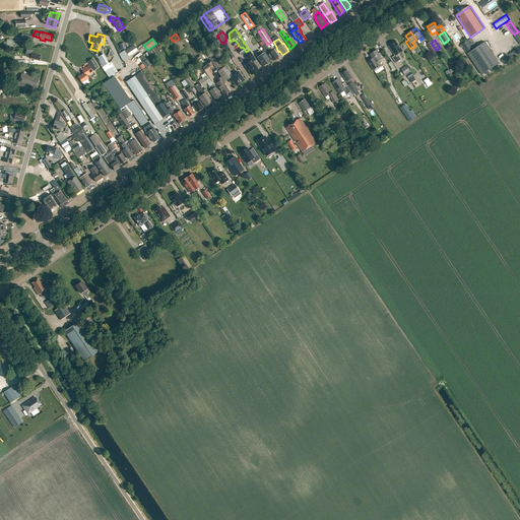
[(395,56),(402,52),(403,51),(400,48),(396,41),(389,46),(395,56)]
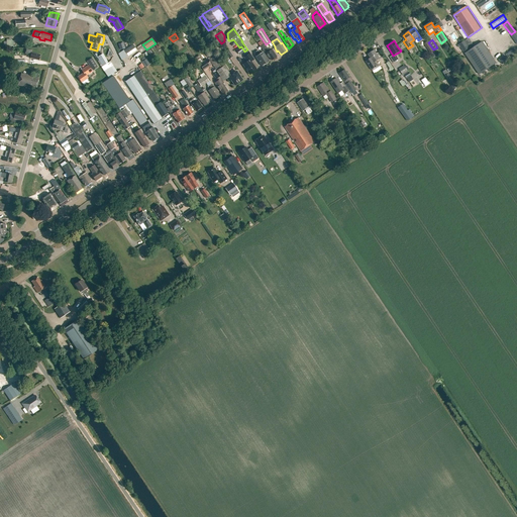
[(463,52),(470,47),(464,40),(458,44),(463,52)]
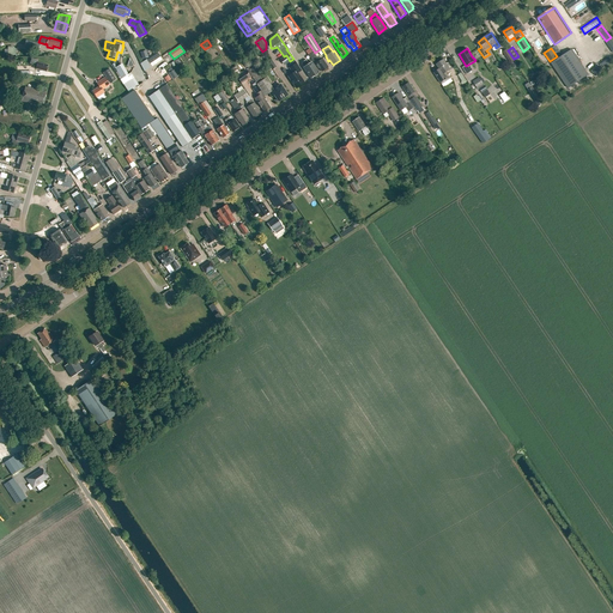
[(514,59),(508,50),(508,49),(503,52),(511,62),(515,60),(514,59)]
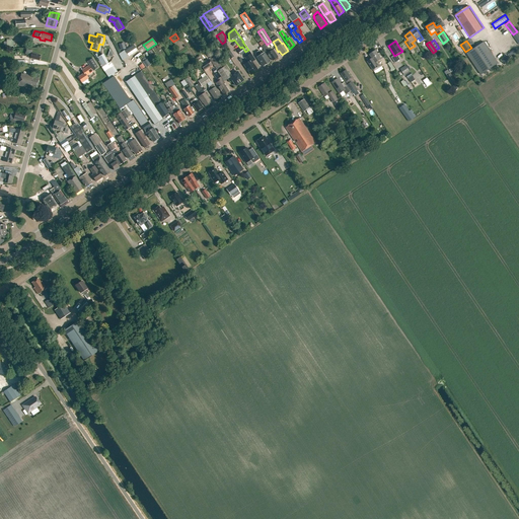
[(482,74),(499,63),(485,42),(467,53),(482,74)]
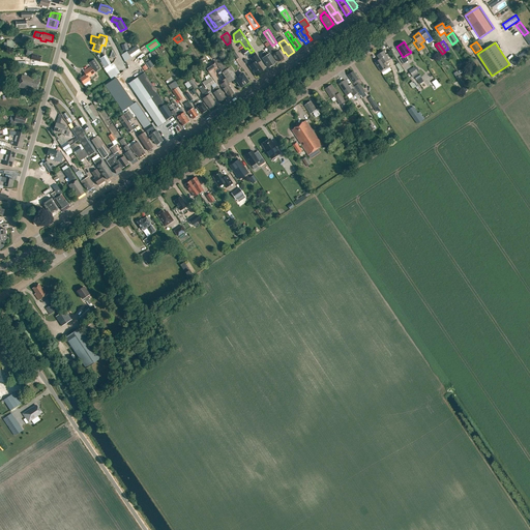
[(275,49),(274,50),(271,45),(266,48),(270,53),(270,52),(272,55),(275,59),(276,59),(278,62),(284,58),(278,51),(277,52),(275,49)]
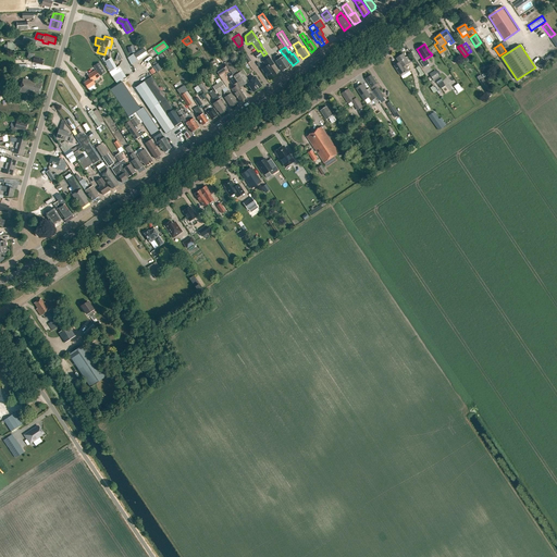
[(144,48),(134,54),(136,58),(138,61),(147,54),(146,52),(146,51),(144,48)]
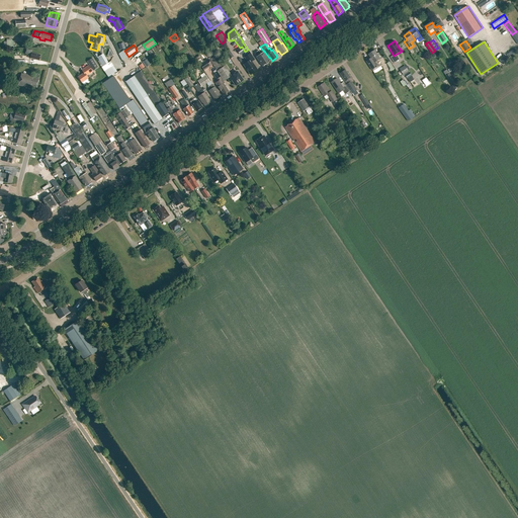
[(39,61),(40,55),(31,53),(32,51),(26,49),(25,54),(31,56),(30,58),(39,61)]
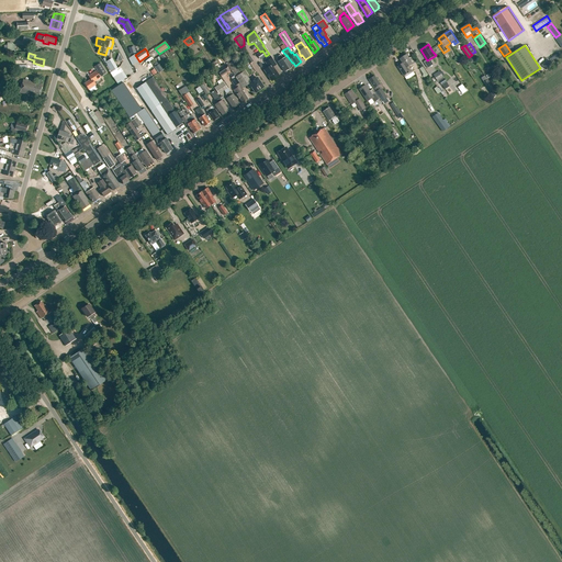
[(283,58),(280,55),(276,58),(279,62),(278,62),(279,63),(278,64),(280,66),(281,66),(284,71),(292,67),(285,57),(283,58)]
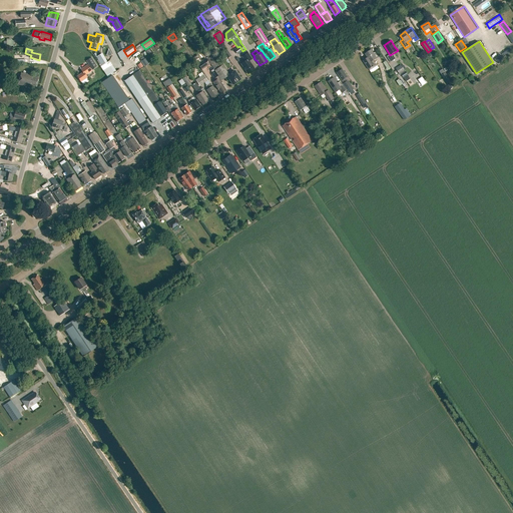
[(368,58),(367,58),(363,61),(365,63),(369,69),(377,65),(374,60),(377,58),(371,50),(366,54),(368,58)]
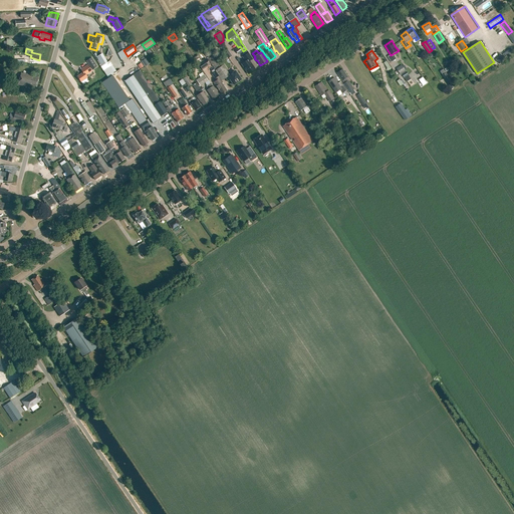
[(96,57),(101,65),(100,66),(103,70),(112,64),(109,60),(107,62),(102,53),(96,57)]
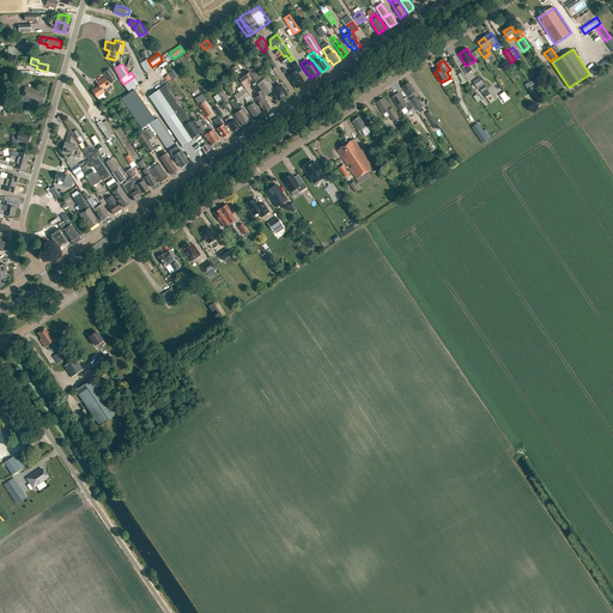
[(296,89),(304,83),(297,72),(301,70),(296,64),(289,68),(292,73),(287,77),(296,89)]
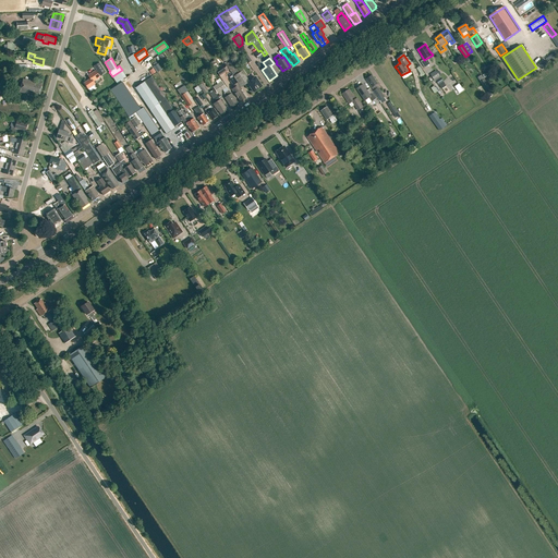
[(249,82),(242,71),(241,71),(233,59),(226,64),(234,76),(233,76),(241,87),(245,85),(246,87),(249,86),(253,93),(258,89),(262,86),(257,80),(257,81),(255,77),(249,82)]
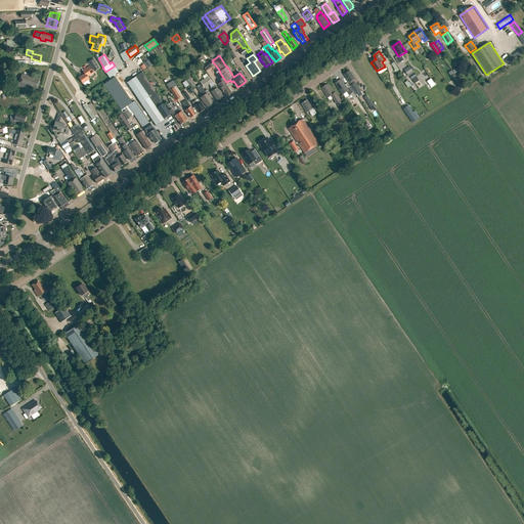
[(94,71),(99,68),(93,58),(88,61),(94,71)]
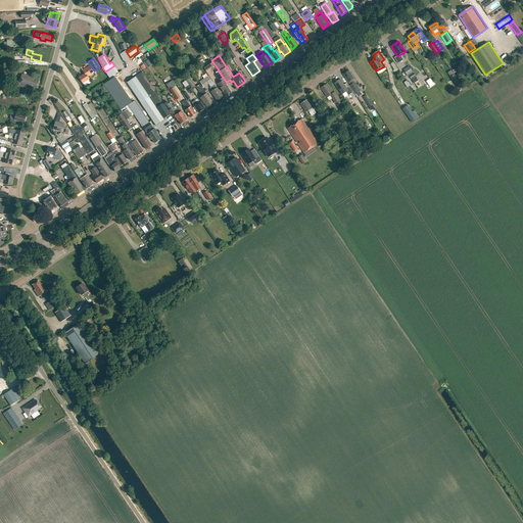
[(206,70),(214,65),(209,59),(201,64),(206,70)]
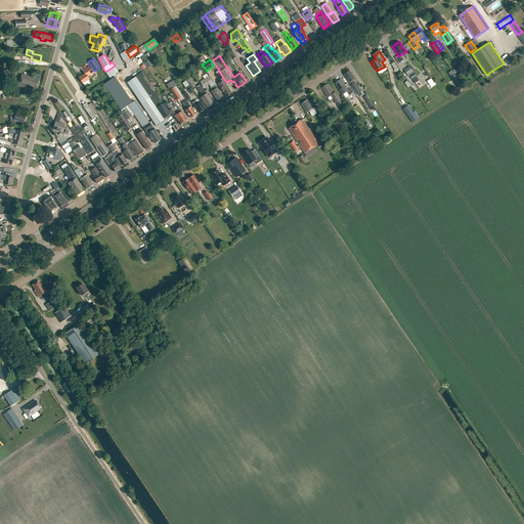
[(409,66),(404,70),(408,75),(409,75),(416,84),(420,81),(413,72),(409,66)]
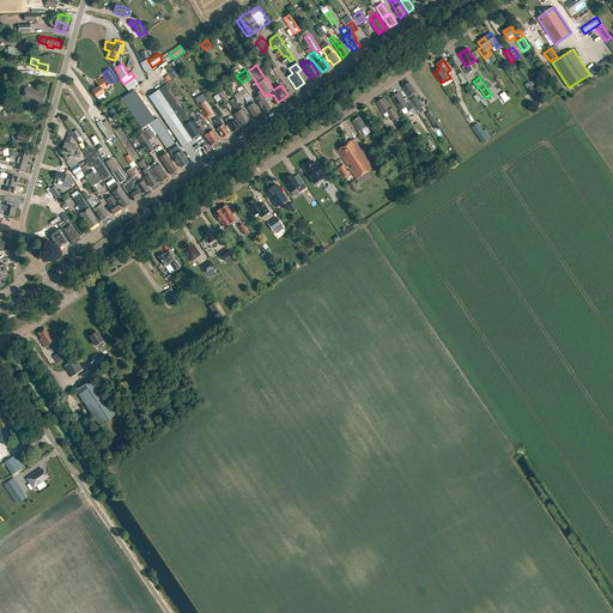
[(101,85),(92,91),(97,98),(104,92),(104,93),(105,92),(104,89),(109,85),(104,78),(98,82),(101,85)]
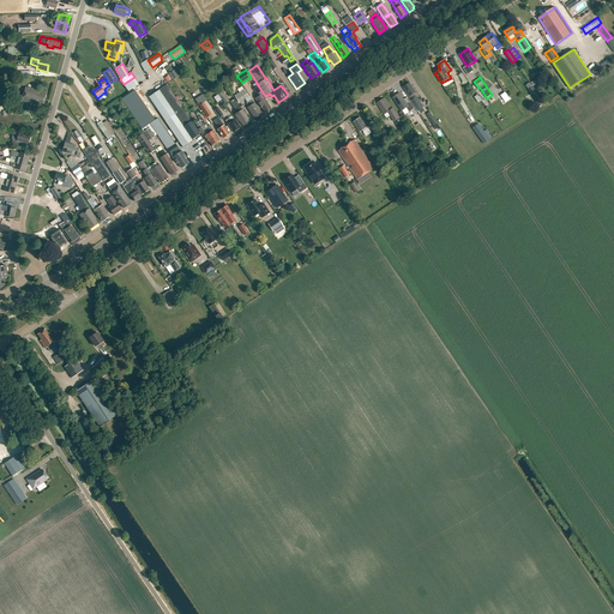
[(416,97),(414,94),(416,92),(410,83),(403,88),(409,97),(410,97),(411,100),(410,101),(417,112),(423,107),(416,97)]
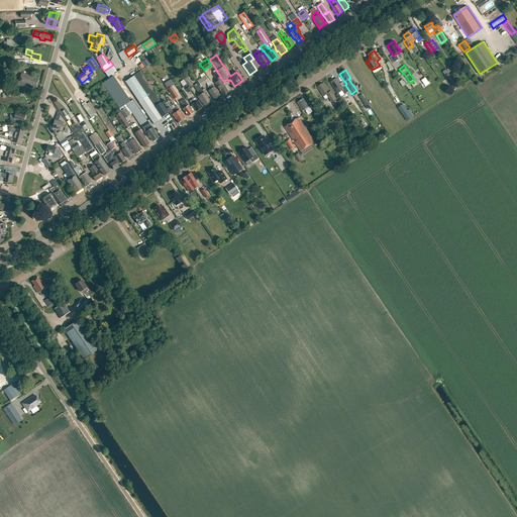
[(163,118),(162,117),(168,112),(140,71),(125,82),(153,124),(163,118)]
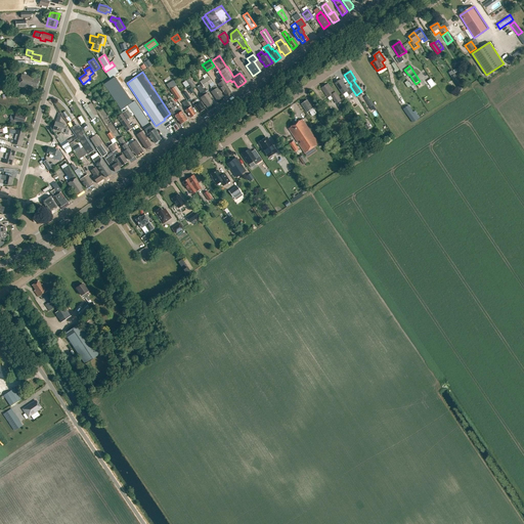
[(205,87),(213,82),(207,74),(203,76),(205,79),(200,82),(205,87)]
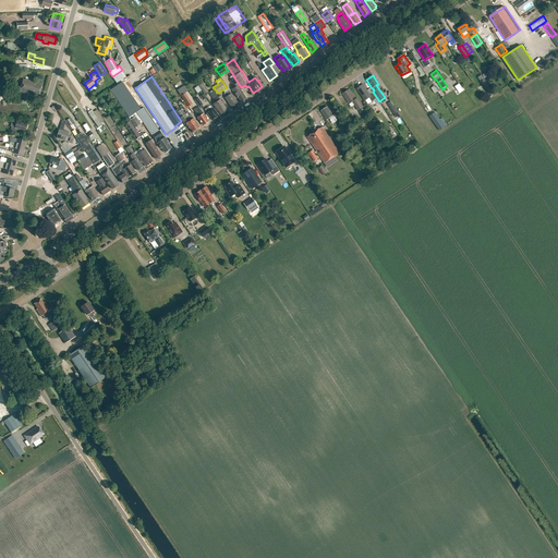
[(38,97),(41,85),(23,80),(20,92),(38,97)]
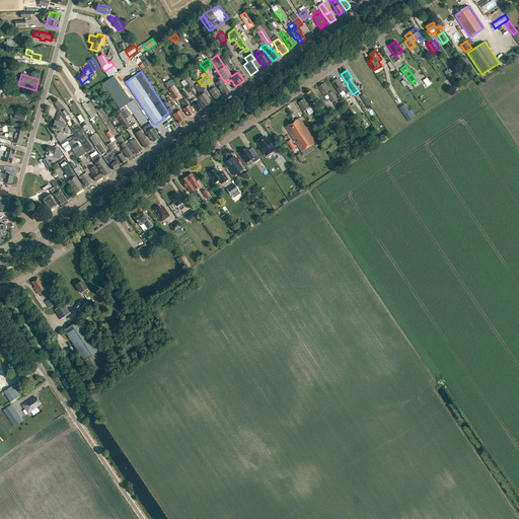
[(194,85),(191,81),(189,77),(184,79),(191,88),(194,85)]
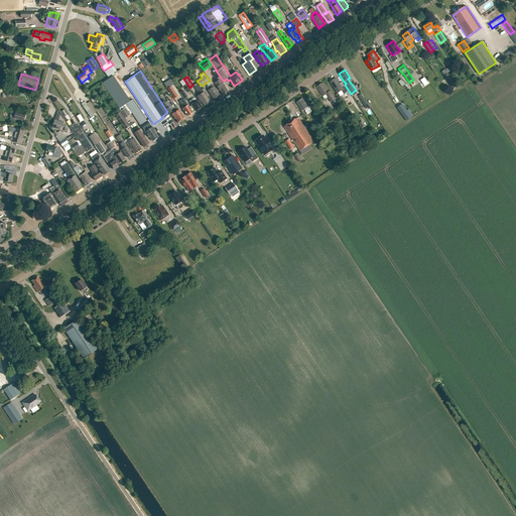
[(227,91),(223,84),(223,83),(220,77),(216,80),(217,81),(215,83),(220,91),(221,90),(223,94),(227,91)]
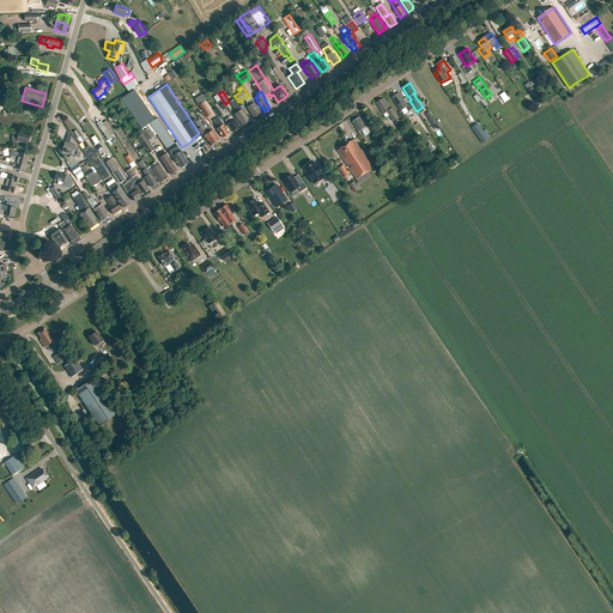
[(539,107),(544,103),(536,92),(532,96),(539,107)]
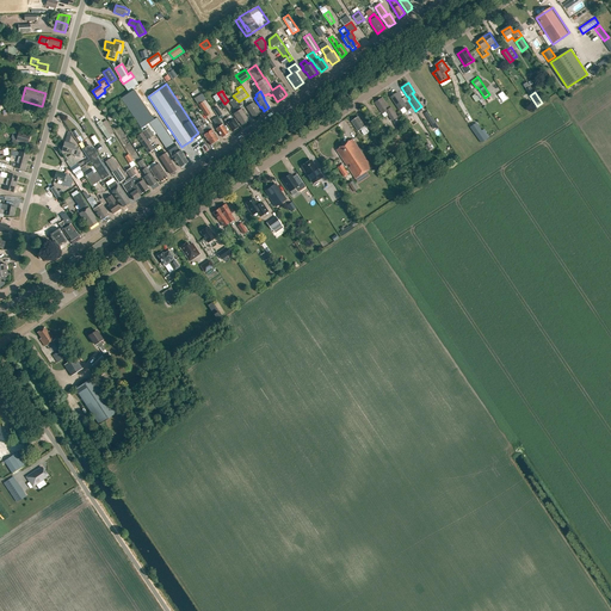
[(408,100),(405,103),(397,93),(392,98),(400,111),(405,107),(407,111),(413,107),(408,100)]
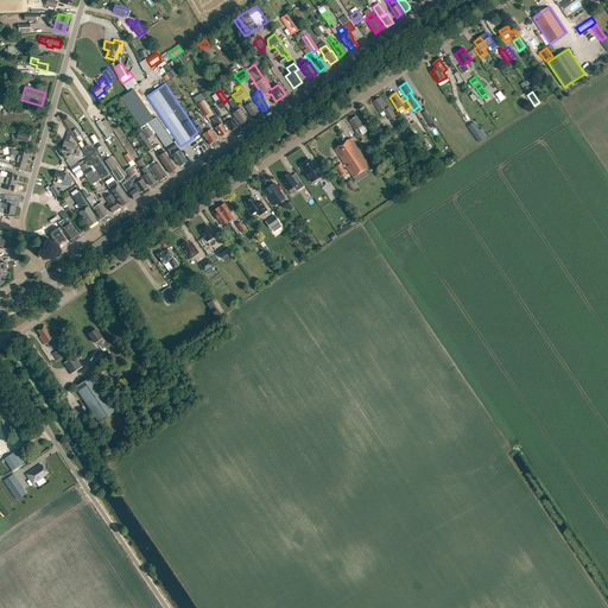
[(460,107),(469,100),(463,93),(455,100),(460,107)]
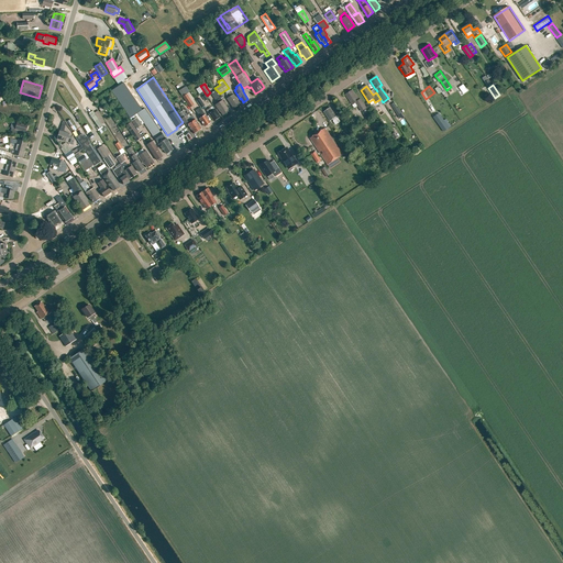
[(233,109),(240,105),(231,91),(227,94),(229,97),(227,99),(233,109)]
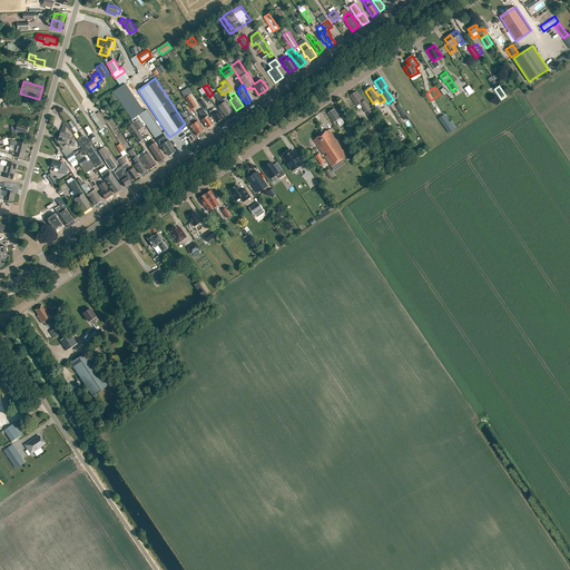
[(356,94),(355,92),(351,95),(352,97),(351,98),(356,106),(360,104),(366,114),(372,110),(365,100),(364,101),(359,94),(356,94)]
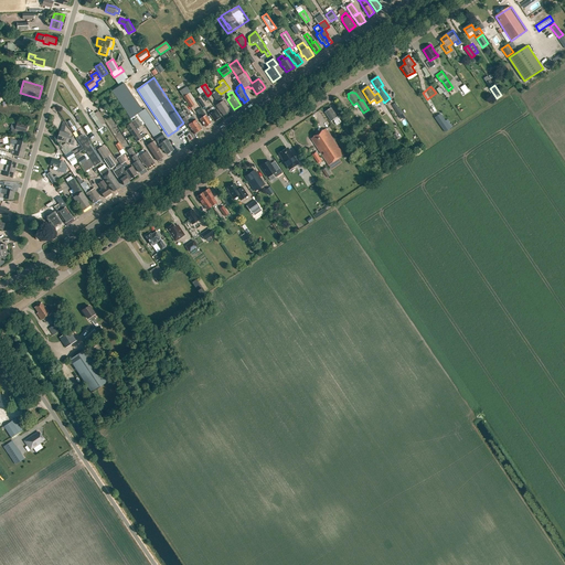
[(190,107),(191,107),(194,105),(188,94),(187,95),(183,97),(187,102),(190,107)]
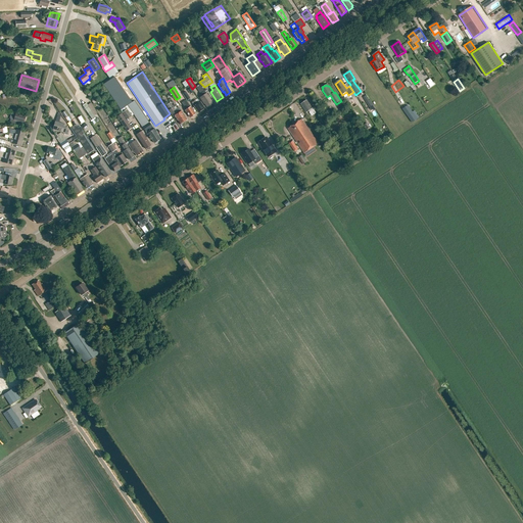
[(206,107),(212,103),(204,91),(201,93),(203,95),(200,97),(204,103),(206,107)]
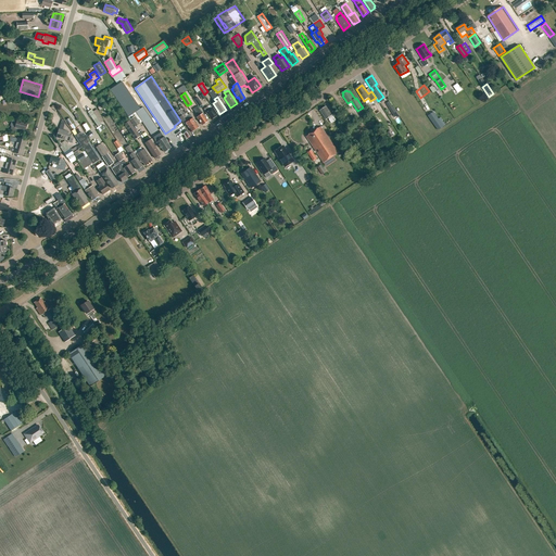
[(213,108),(211,105),(211,106),(212,109),(210,110),(207,106),(203,109),(211,119),(217,115),(213,108)]
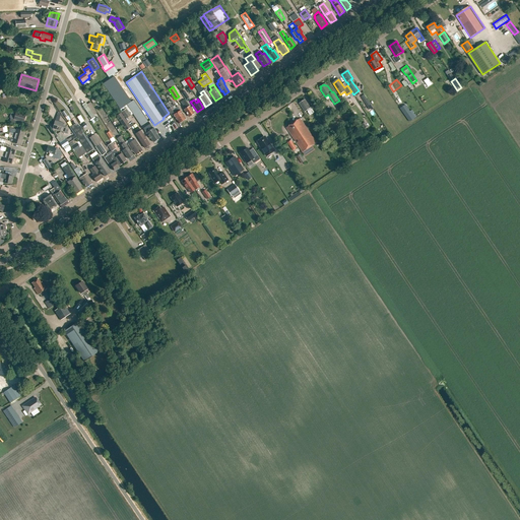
[(189,107),(184,100),(181,102),(185,109),(184,110),(189,117),(194,114),(189,107)]
